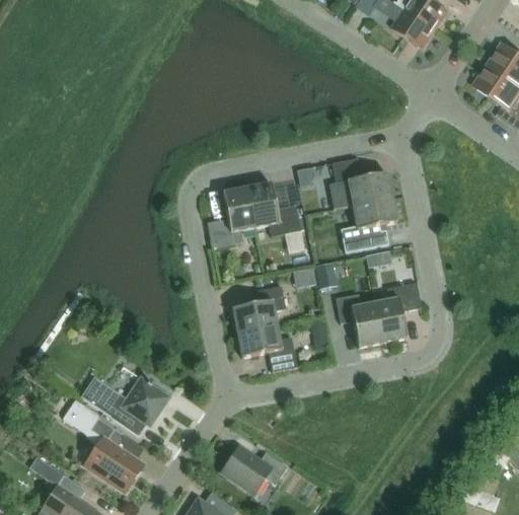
[(359,0),(356,5),(369,14),(378,0),(359,0)]
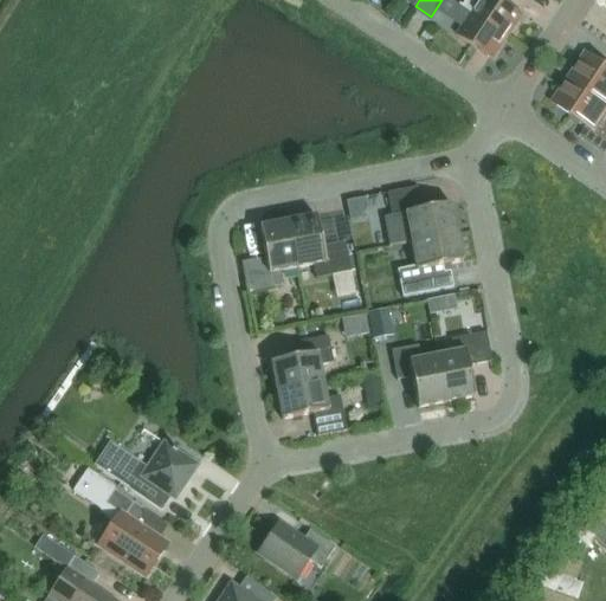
[(472,10),(508,34),(523,12),(507,0),(479,0),(472,10)]
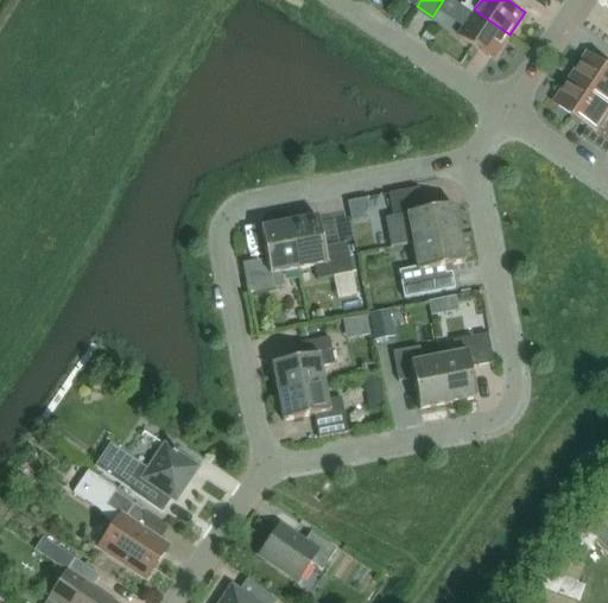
[(510,35),(474,10),(458,32),(494,57),(510,35)]
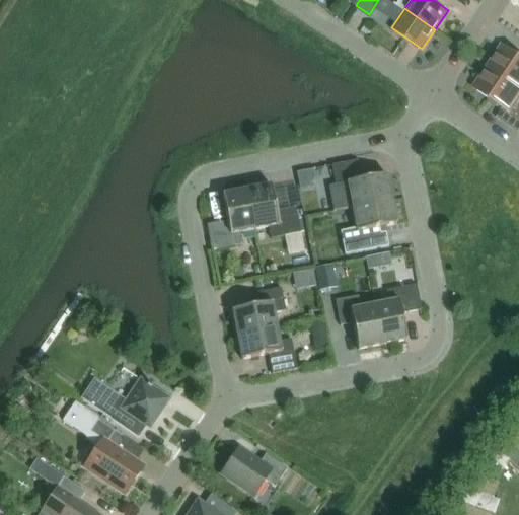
[(489,65),(518,85),(518,57),(502,46),(489,65)]
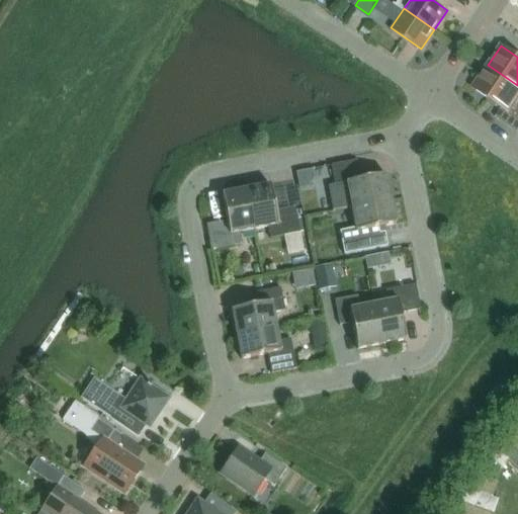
[(475,85),(502,103),(495,114),(516,129),(517,125),(517,99),(514,97),(517,91),(517,85),(488,65),(475,85)]
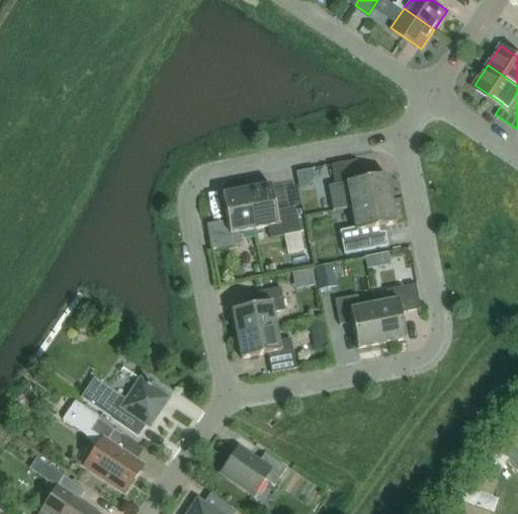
[(330,163),(334,182),(328,184),(333,208),(350,204),(391,196),(385,172),(359,177),(355,158),(330,163)]
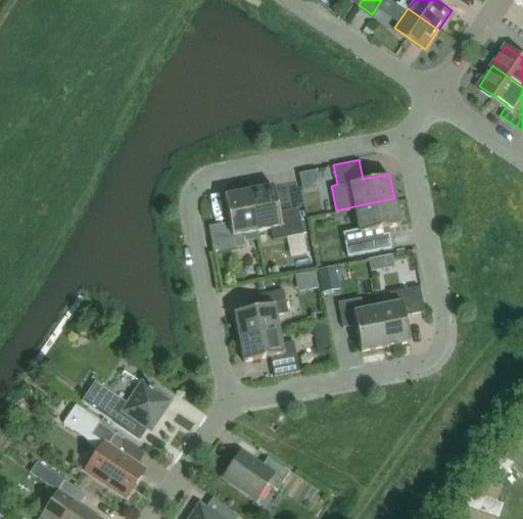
[(273,184),(248,189),(255,229),(270,226),(272,238),(302,232),(297,206),(278,210),(273,184)]
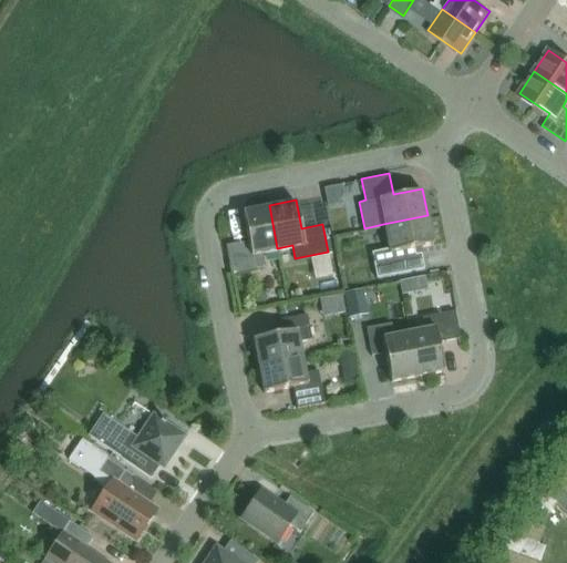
[(261,252),(277,248),(269,205),(241,210),(247,238),(226,243),(232,270),(265,264),(261,252)]
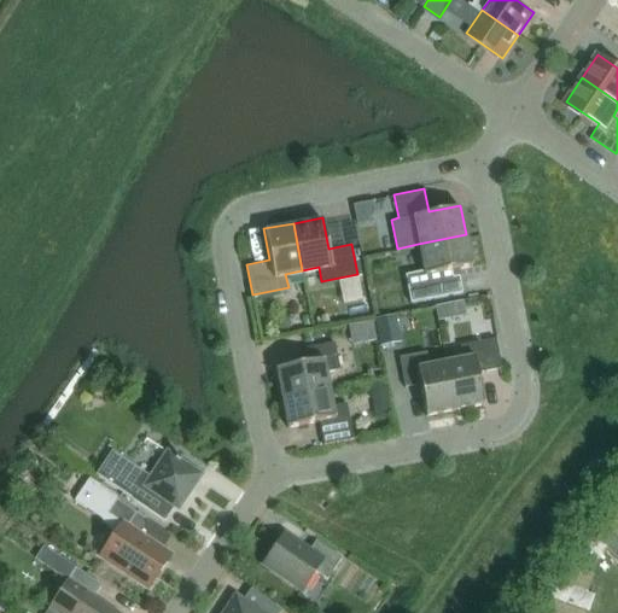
[(466,234),(418,244),(423,268),(404,272),(410,299),(460,290),(456,267),(472,263),(466,234)]
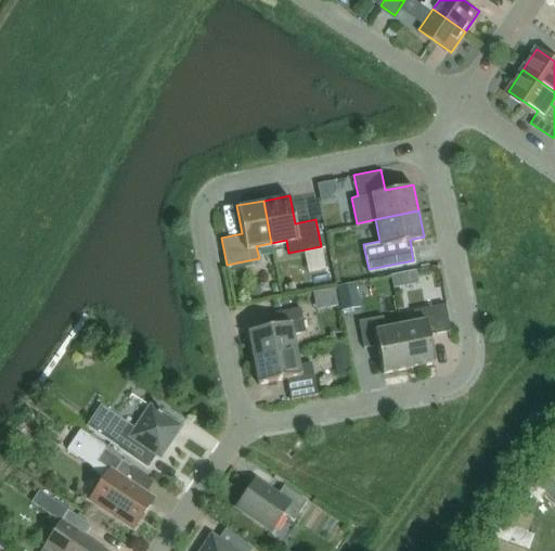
[(337,284),(341,309),(360,305),(355,281),(337,284)]
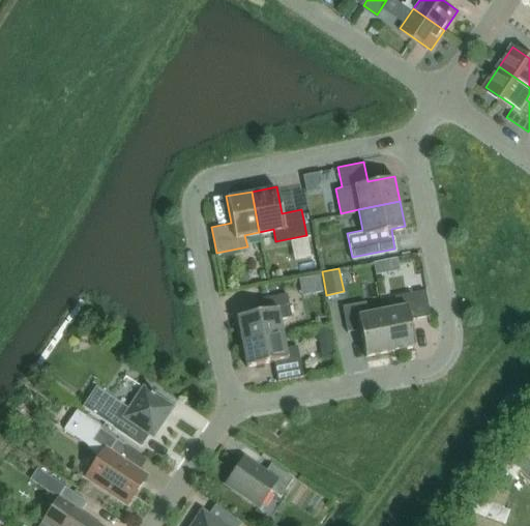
[(382,309),(389,350),(414,345),(409,318),(430,314),(424,288),(393,294),(395,305),(382,309)]
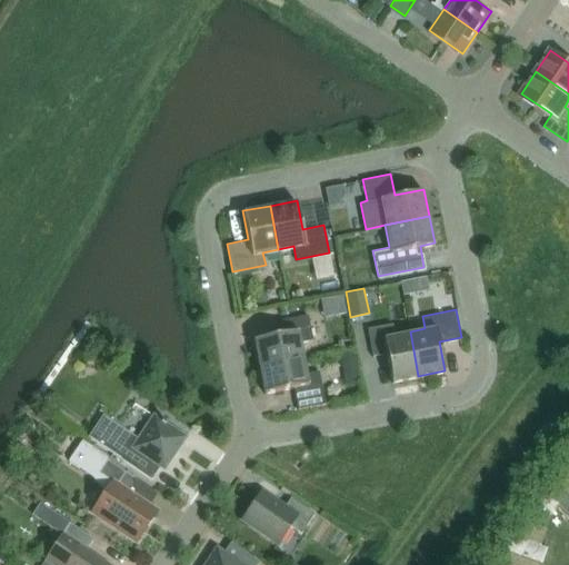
[(253,338),(259,365),(302,356),(299,340),(312,338),(308,314),(280,318),(282,333),(253,338)]
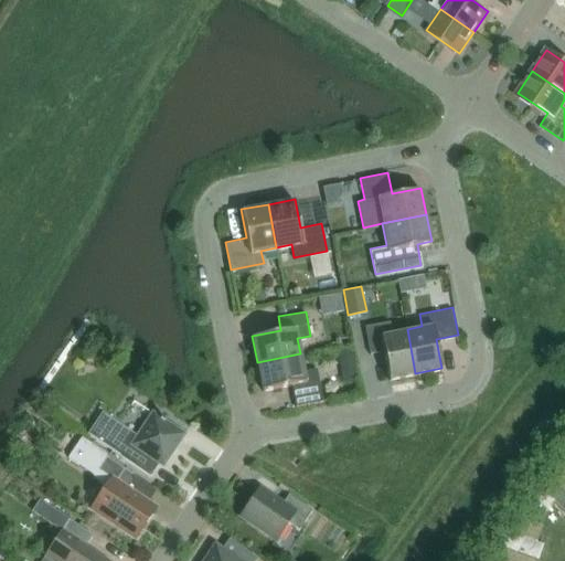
[(388,378),(415,373),(407,329),(391,332),(388,319),(364,325),(370,352),(383,349),(388,378)]
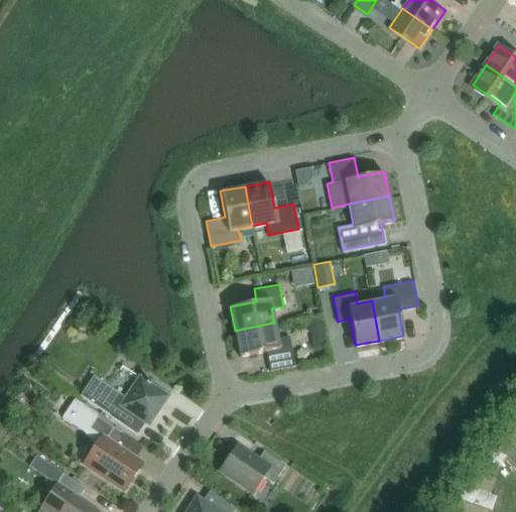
[(320,317),(307,320),(312,343),(325,341),(320,317)]
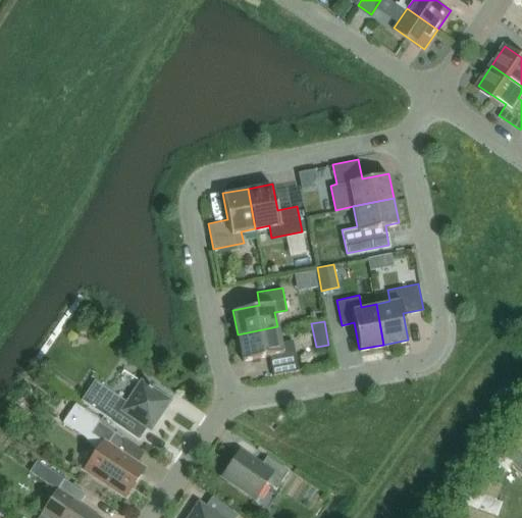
[(280,341),(277,326),(238,334),(242,359),(268,354),(272,373),(298,368),(292,339),(280,341)]
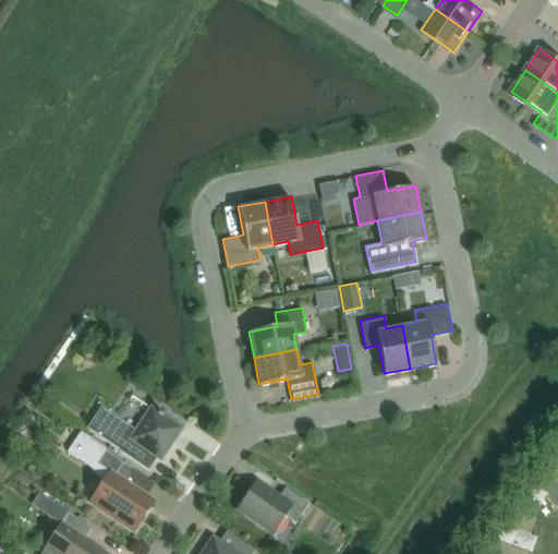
[(149,406),(135,428),(101,406),(86,426),(110,443),(132,457),(144,466),(153,453),(160,458),(181,426),(161,413),(164,411),(159,408),(158,411),(149,406)]
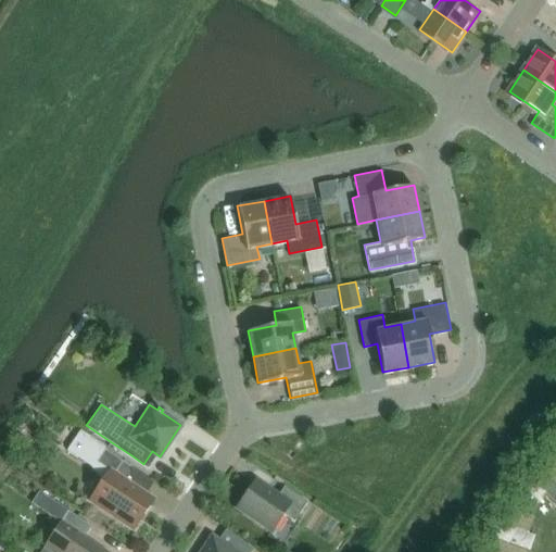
[(67,448),(78,455),(91,436),(80,429),(67,448)]
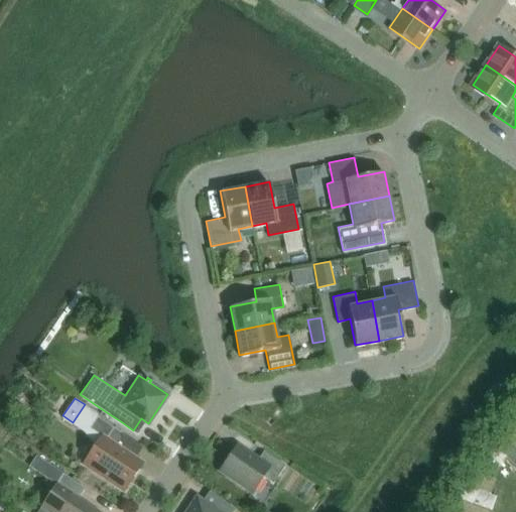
[(125,488),(141,464),(125,453),(127,451),(122,448),(114,441),(121,431),(97,414),(89,426),(101,434),(83,463),(108,479),(109,477),(125,488)]
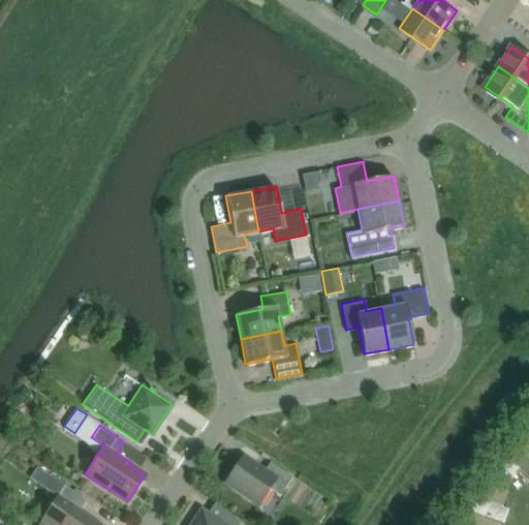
[(279,494),(291,475),(270,461),(262,471),(242,457),(226,480),(259,501),(269,487),(279,494)]
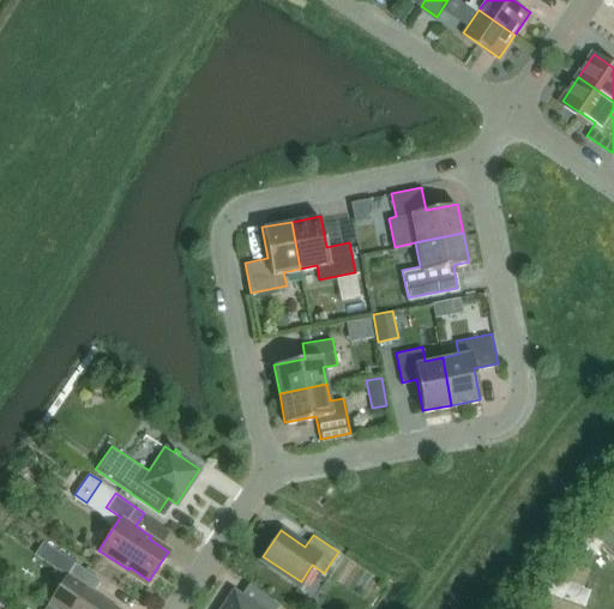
[(566,554),(554,589),(590,600),(595,584),(585,582),(591,562),(566,554)]
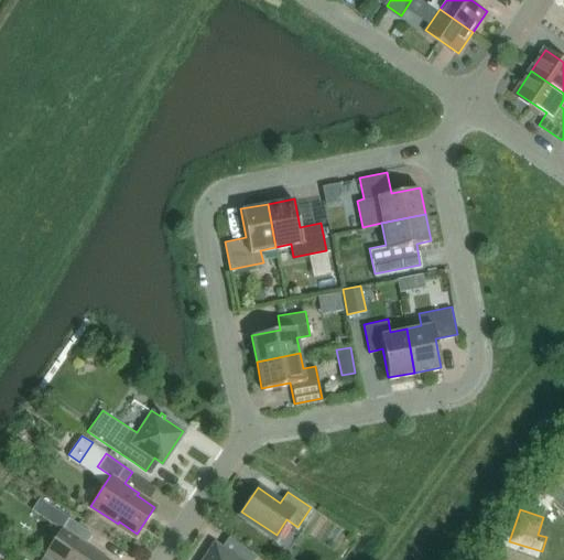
[(91,531),(68,516),(44,551),(56,559),(108,559),(109,559),(84,544),(91,531)]
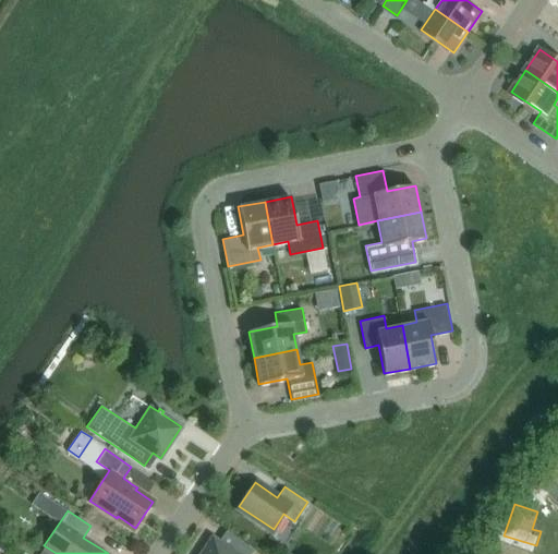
[(256,553),(258,552),(246,544),(240,553),(235,553),(213,538),(201,553),(256,553)]
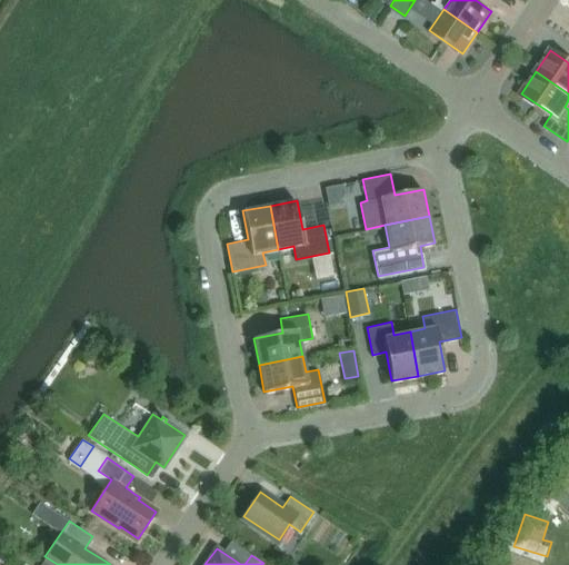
[(512,552),(509,562),(519,564),(538,564),(540,559),(512,552)]
